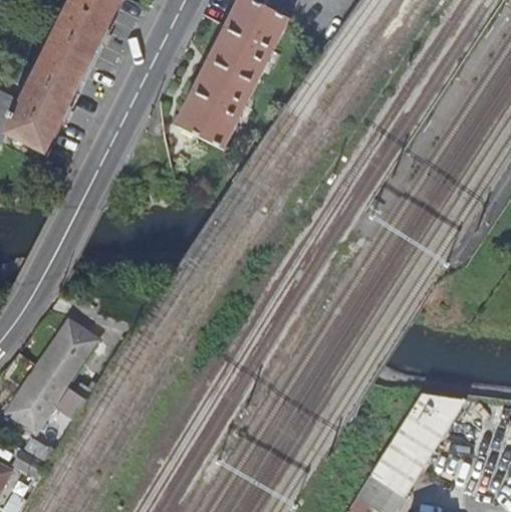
[(70,0),(20,99),(3,134),(43,153),(59,121),(63,123),(70,108),(66,106),(98,44),(102,46),(109,33),(105,30),(120,0),(70,0)]
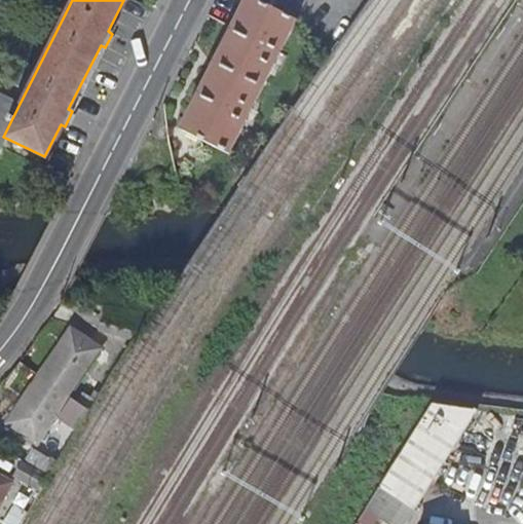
[(297,19),(258,0),(243,0),(229,26),(177,127),(229,155),(297,19)]
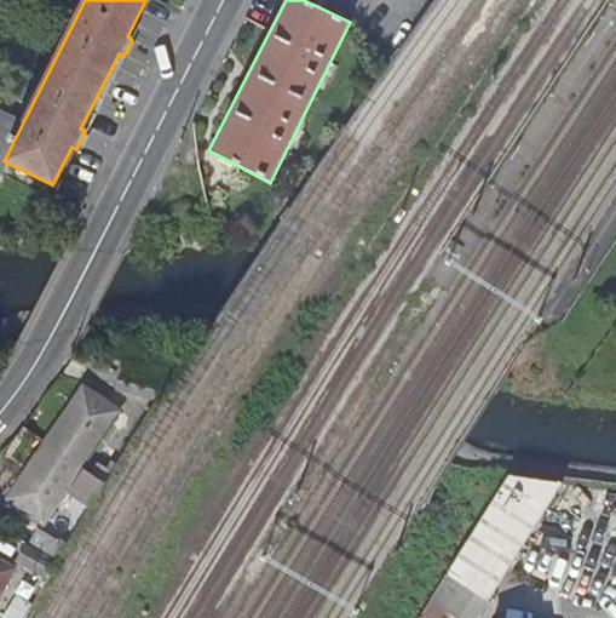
[(0,169),(4,161),(24,120),(0,108),(0,169)]
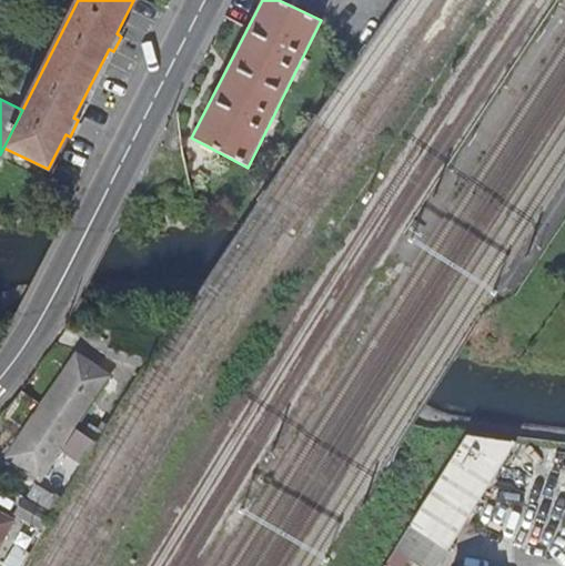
[(42,397),(76,420),(111,369),(79,346),(42,397)]
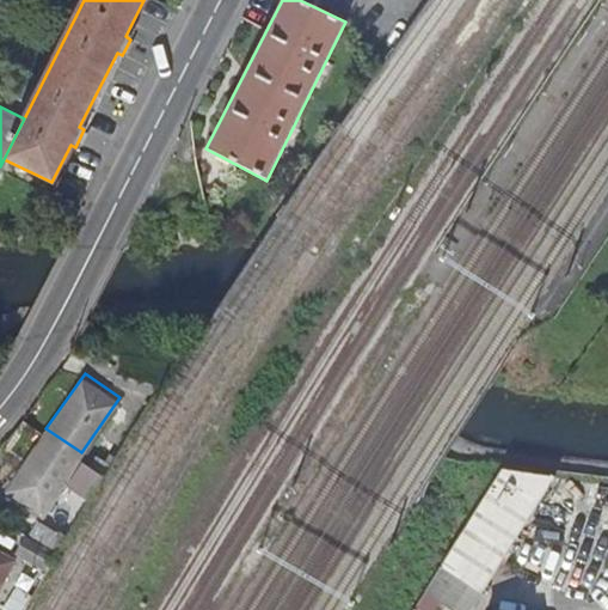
[(81,452),(45,428),(8,481),(44,506),(81,452)]
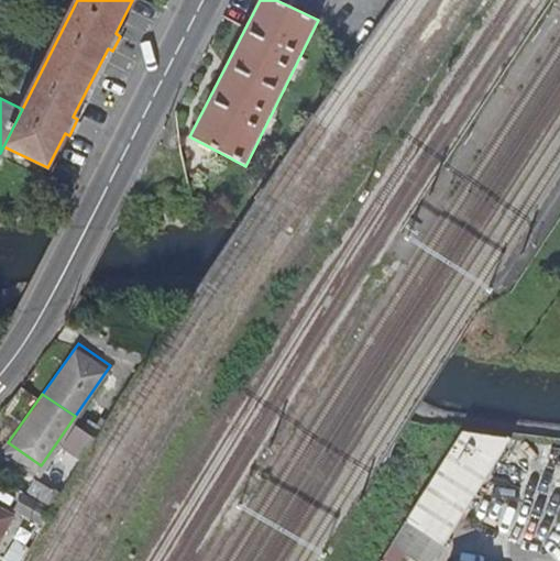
[(460,435),(379,560),(397,560),(403,554),(414,560),(429,560),(446,535),(509,438),(460,435)]
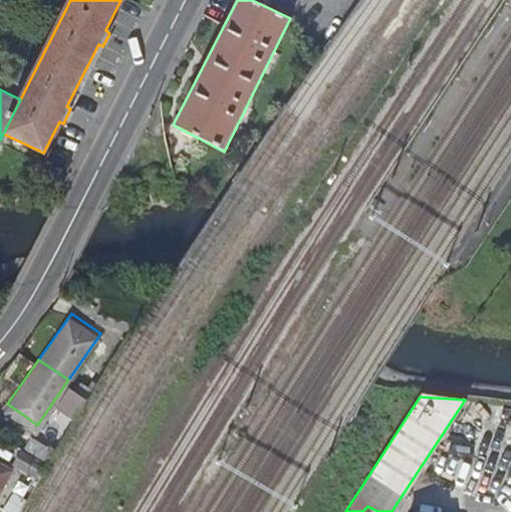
[(52,460),(59,447),(30,429),(22,442),(52,460)]
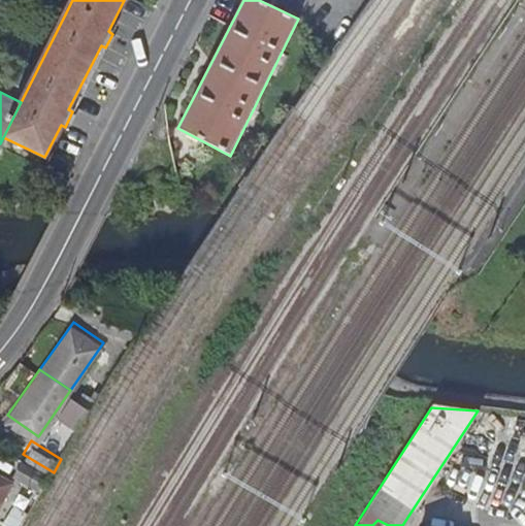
[(45,487),(54,472),(23,454),(14,468),(45,487)]
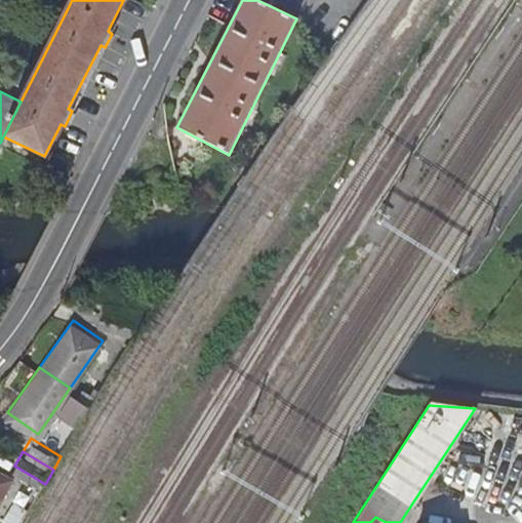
[(0,504),(15,476),(0,468),(0,504)]
